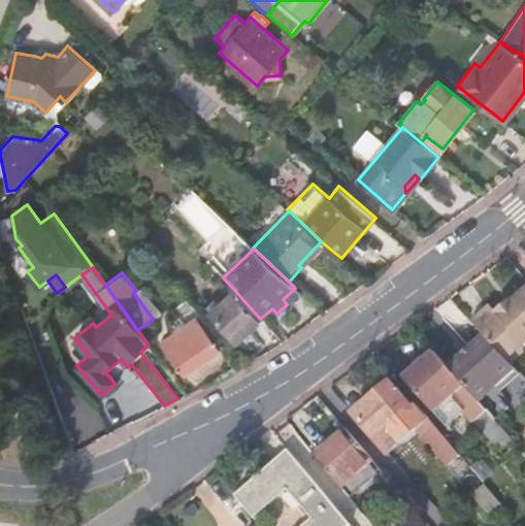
[(486,302),(467,319),(481,333),(488,341),(505,360),(520,348),(520,341),(524,336),(524,281),(509,296),(506,294),(499,300),(491,308),(486,302)]
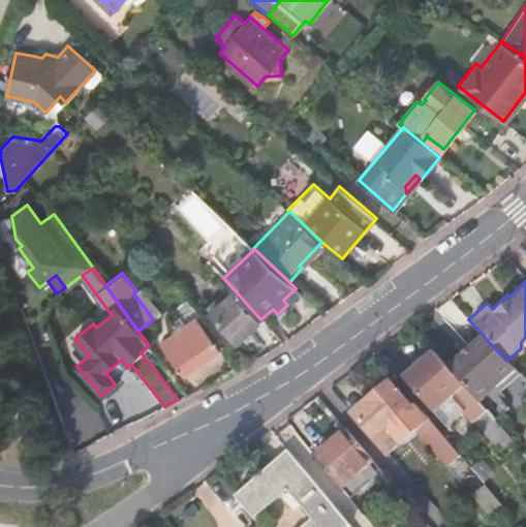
[(133,292),(153,319),(162,313),(143,286),(136,290),(133,292)]
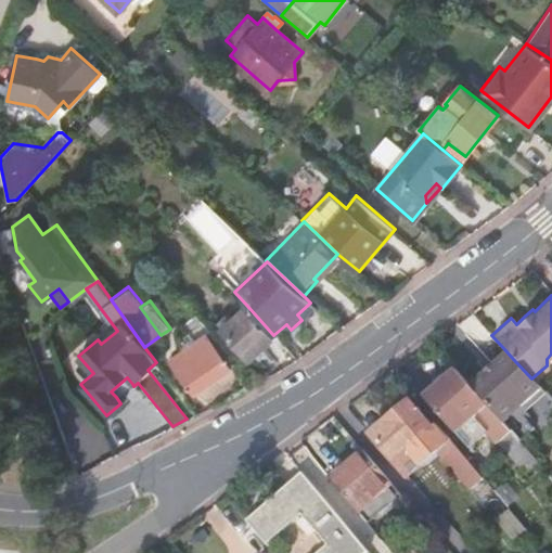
[(315,307),(310,303),(297,314),(302,320),(315,307)]
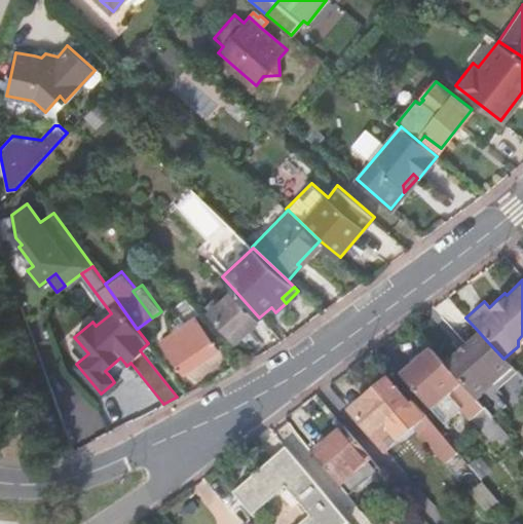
[(259,317),(234,290),(212,310),(237,339),(260,319),(259,317)]
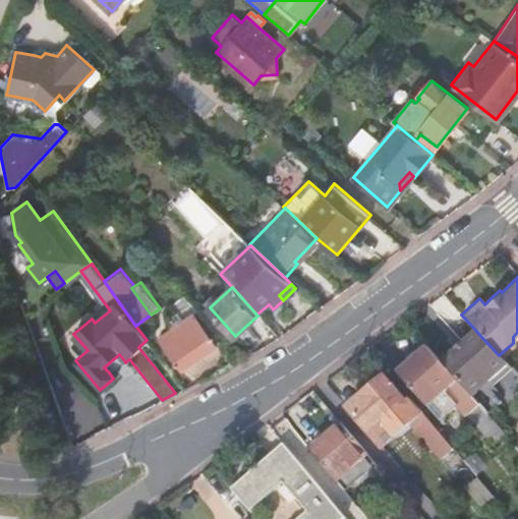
[(203,318),(196,310),(159,336),(182,368),(216,345),(198,321),(203,318)]
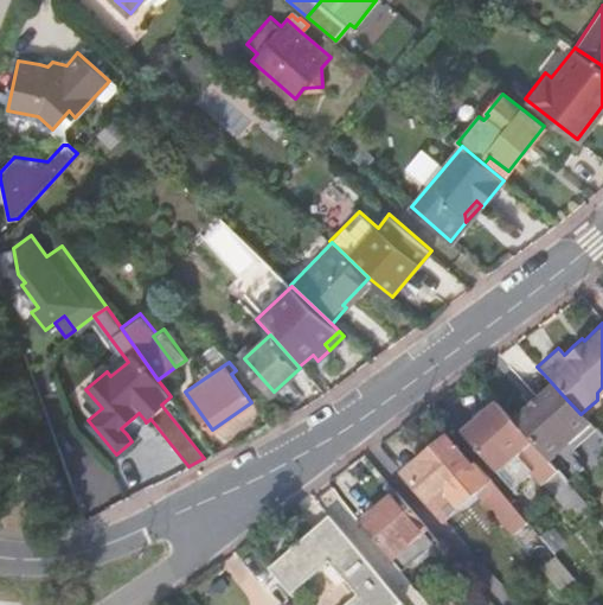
[(530,405),(512,421),(556,470),(557,472),(564,481),(579,465),(565,450),(562,446),(588,422),(581,414),(560,393),(552,383),(534,400),(530,405)]
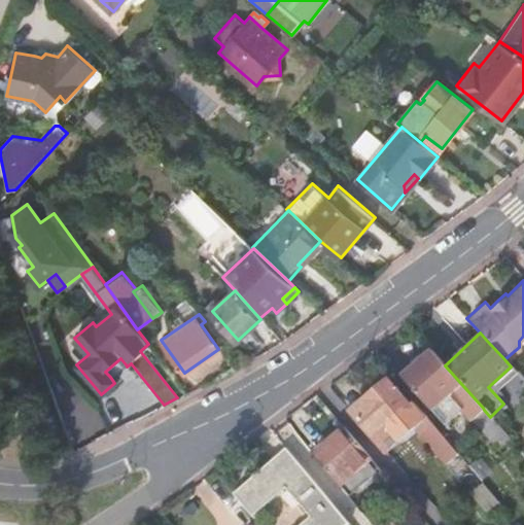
[(445,365),(431,350),(402,377),(431,411),(444,424),(461,410),(470,420),(473,419),(484,410),(483,408),(445,365)]
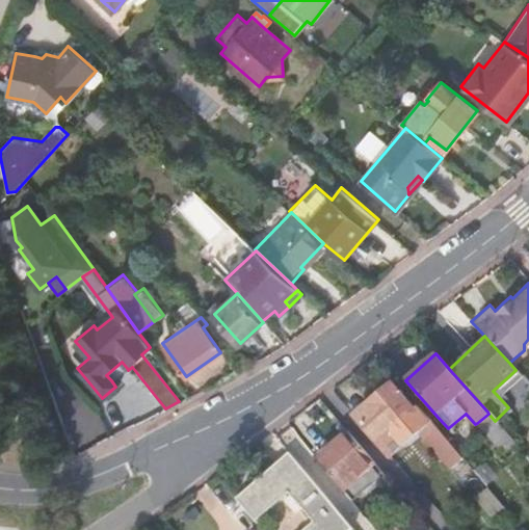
[(106,375),(111,380),(127,368),(122,362),(106,375)]
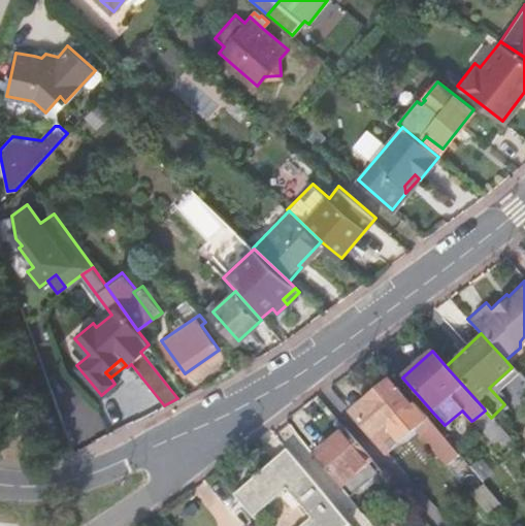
[(516,370),(512,367),(489,388),(492,391),(516,370)]
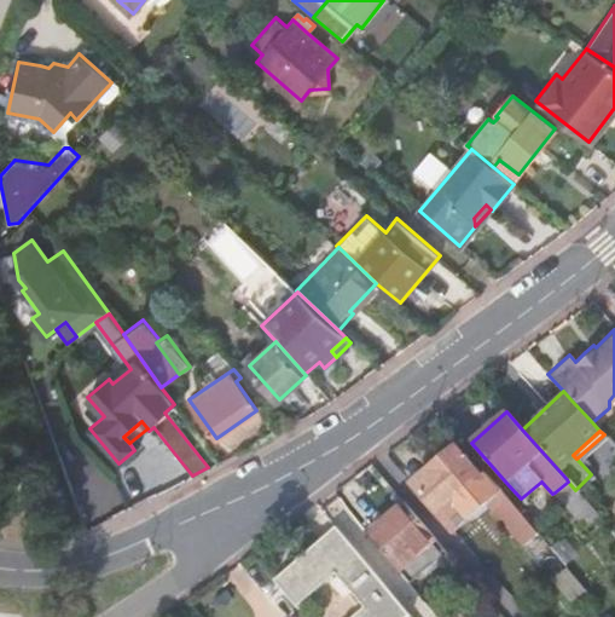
[(458,445),(410,486),(444,526),(466,506),(459,497),(485,476),(458,445)]
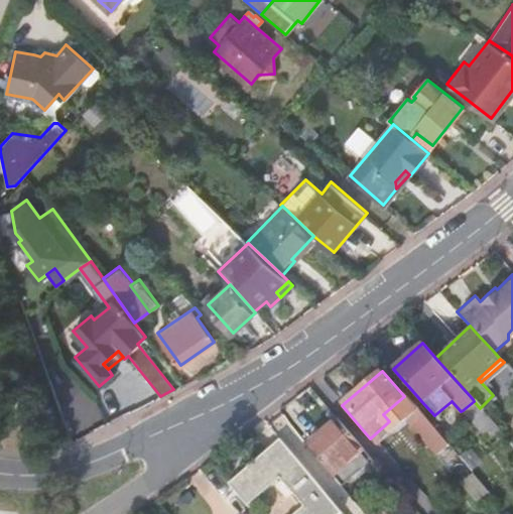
[(480,408),(474,401),(463,410),(488,439),(499,430),(497,427),(480,408)]
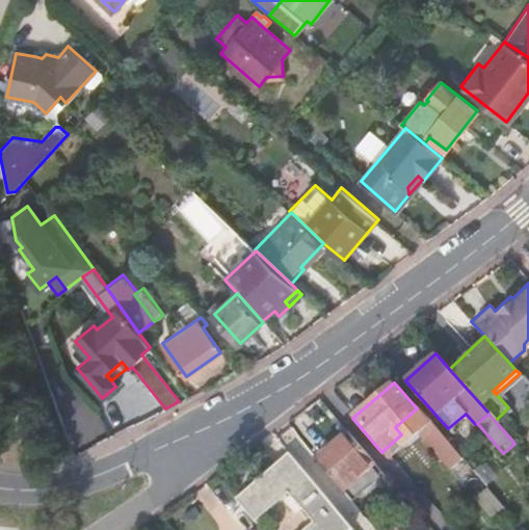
[(449,467),(460,457),(429,421),(418,431),(449,467)]
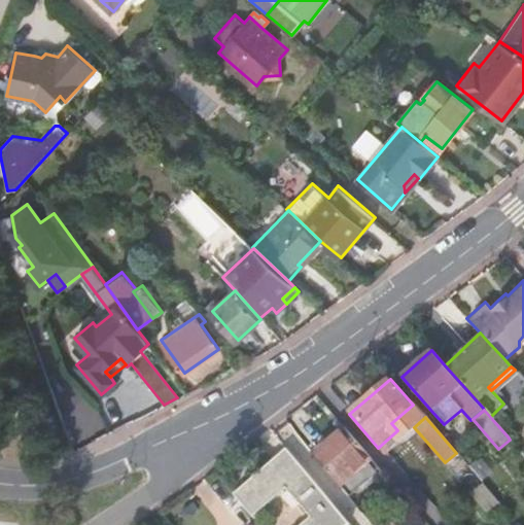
[(370,458),(343,427),(311,454),(339,485),(370,458)]
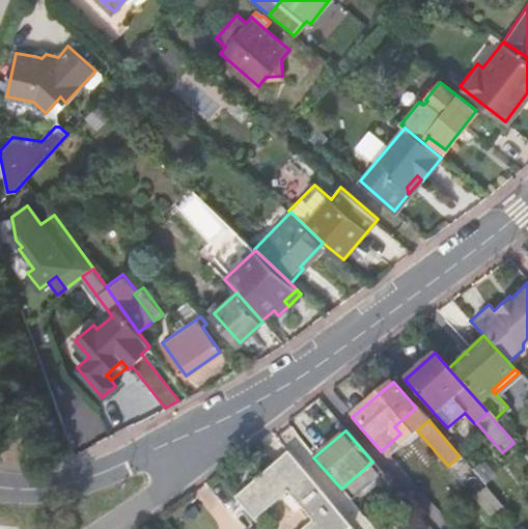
[(255,481),(235,498),(254,520),(283,495),(308,523),(301,528),(346,528),(351,526),(289,453),(260,476),(258,474),(253,479),(255,481)]
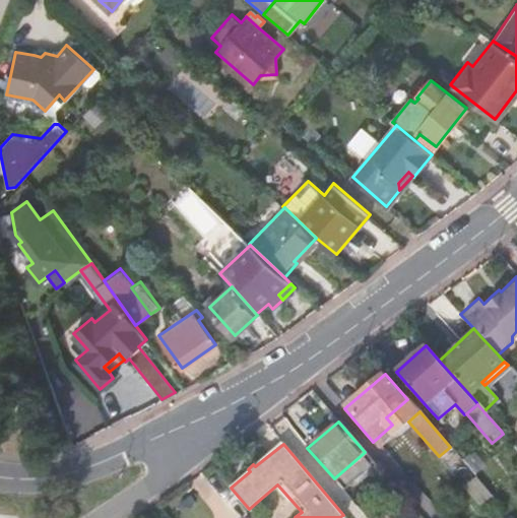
[(499,505),(450,447),(439,456),(487,515),(499,505)]
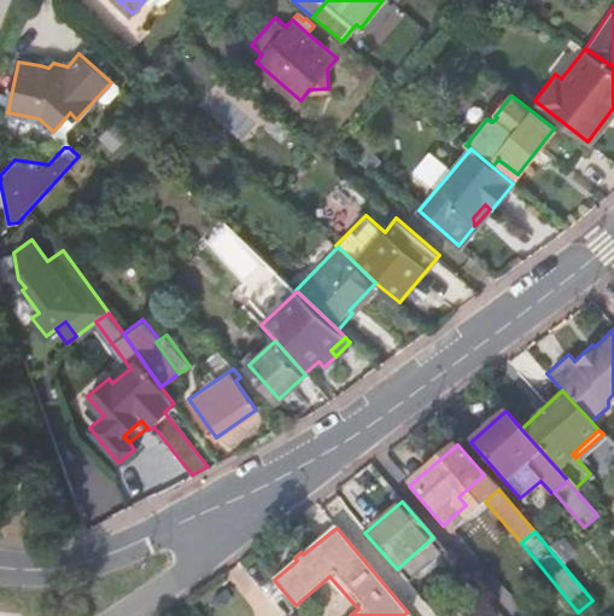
[(433,538),(397,569),(407,581),(420,570),(444,548),(433,538)]
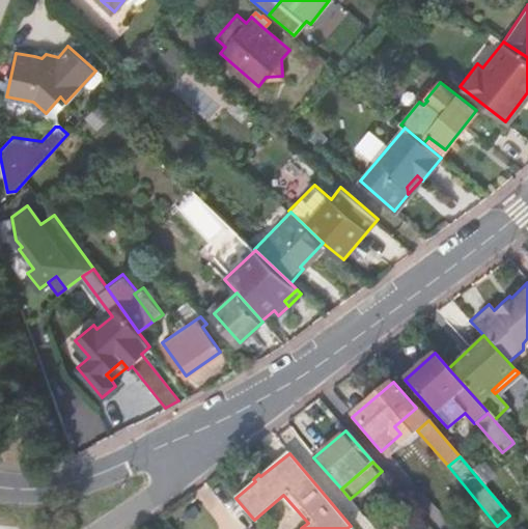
[(384,474),(382,471),(361,490),(363,493),(384,474)]
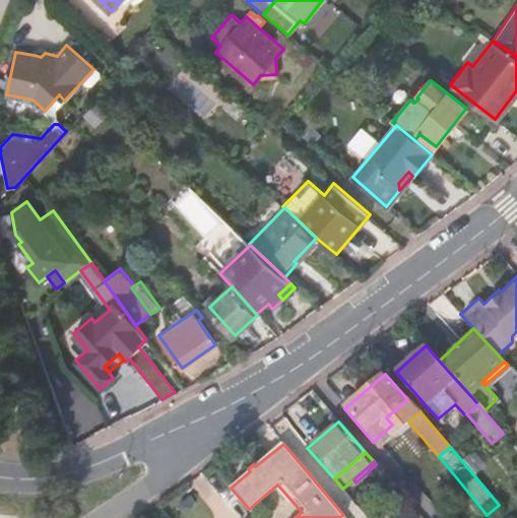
[(262,517),(284,517),(279,510),(273,515),(262,499),(253,506),(262,517)]
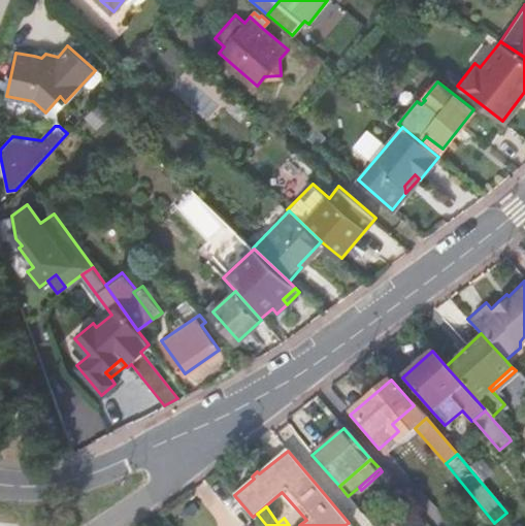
[(428,525),(429,525),(416,510),(400,523),(403,525),(428,525)]
